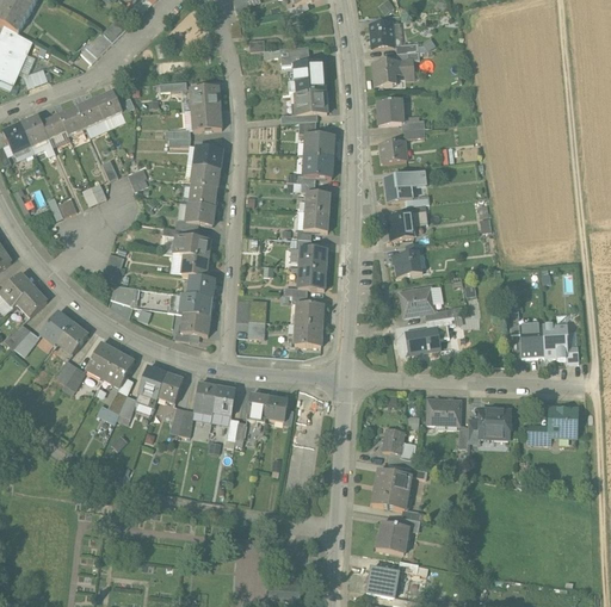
[(17,35),(35,0),(7,0),(0,13),(0,24),(5,28),(17,35)]
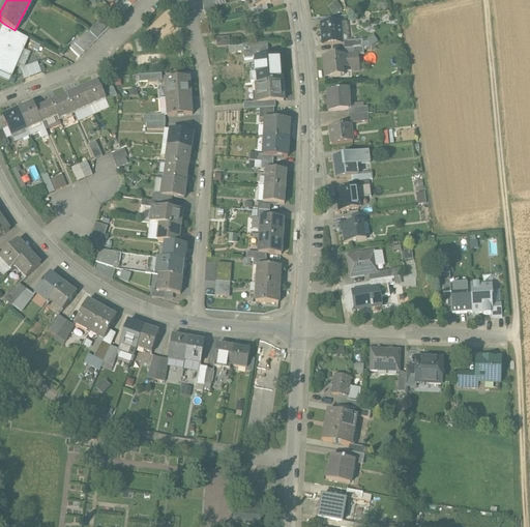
[(119,0),(112,8),(119,16),(133,3),(129,0),(119,0)]
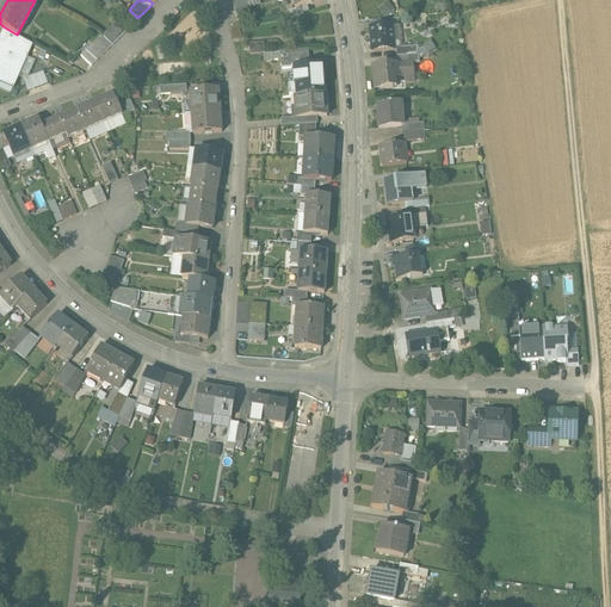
[(232,0),(236,14),(251,10),(247,0),(232,0)]
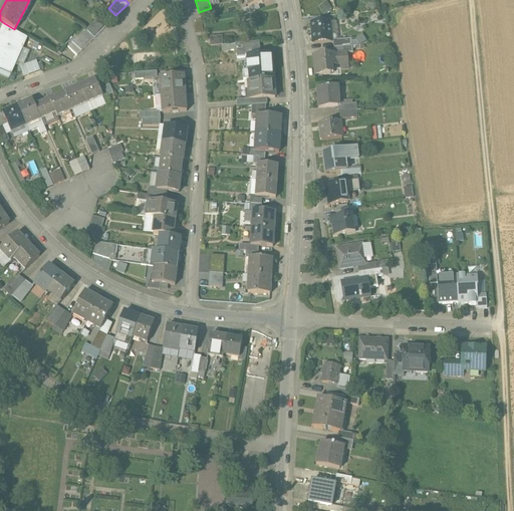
[(253,3),(249,5),(242,7),(244,13),(255,9),(253,3)]
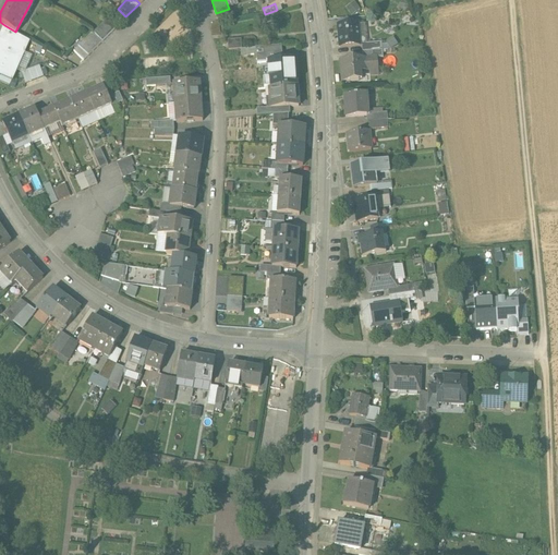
[(94,31),(102,39),(117,25),(108,16),(94,31)]
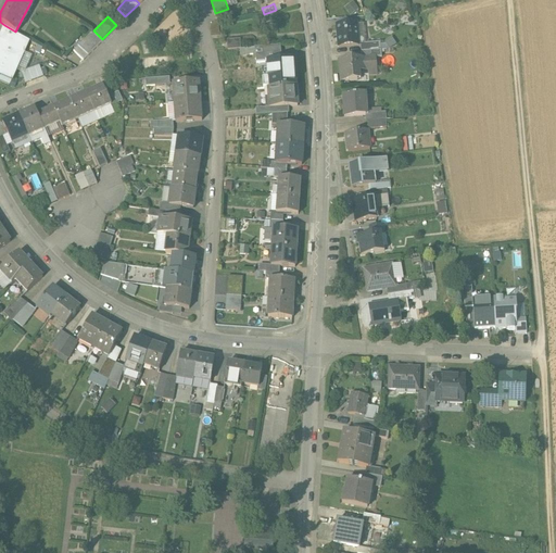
[(356,22),(337,23),(338,45),(358,44),(357,41),(356,22)]
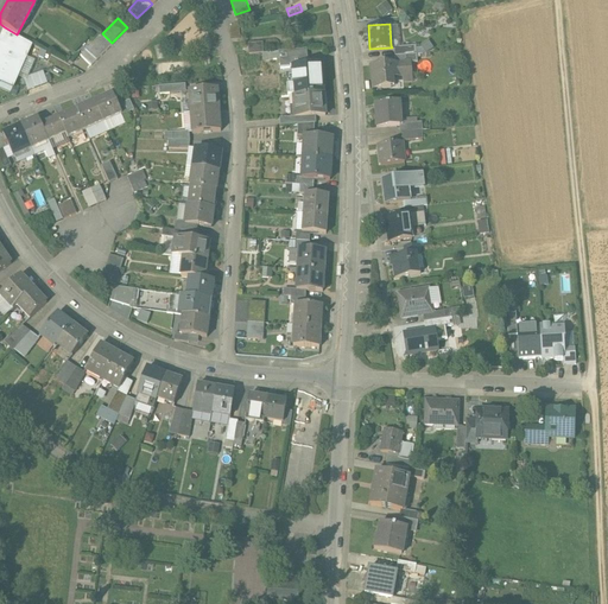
[(17,35),(5,27),(0,38),(0,78),(13,84),(31,42),(17,35)]
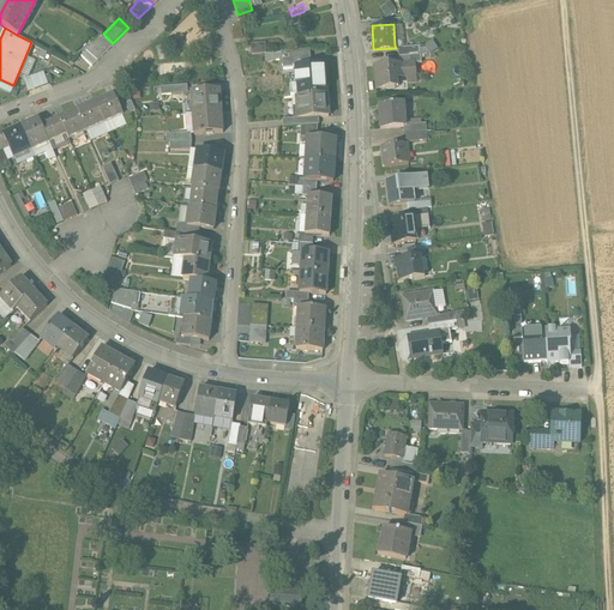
[(102,32),(80,54),(91,65),(113,43),(103,34),(102,32)]
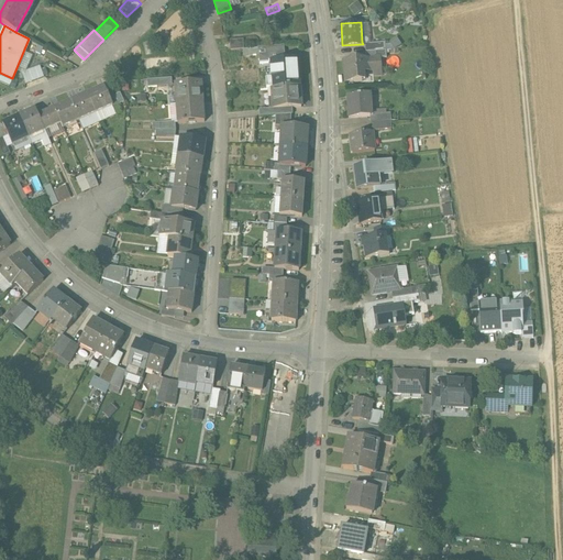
[(401,42),(397,34),(390,39),(395,46),(401,42)]
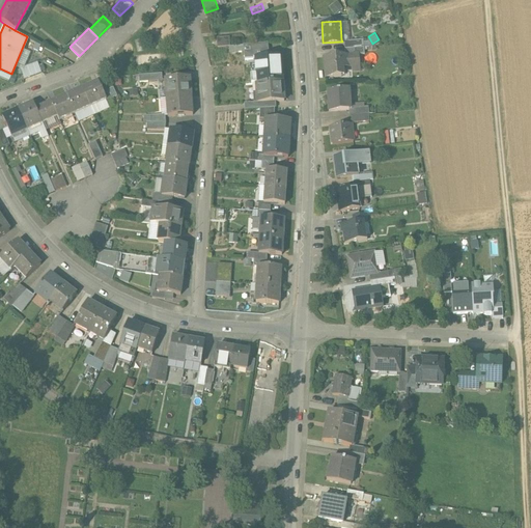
[(229,35),(217,36),(217,46),(230,45),(229,35)]
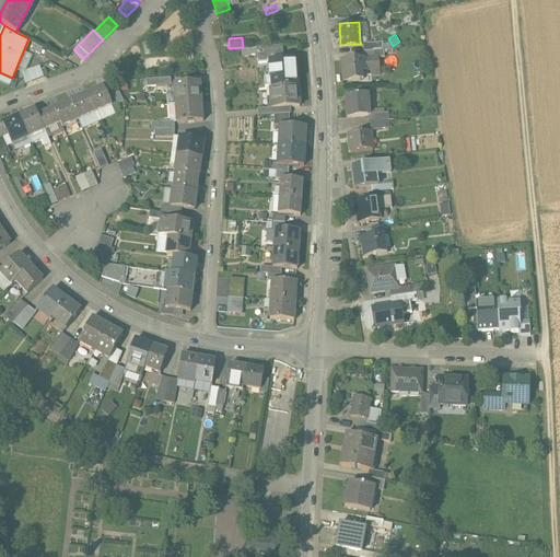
[(363,42),(363,49),(384,48),(384,41),(363,42)]
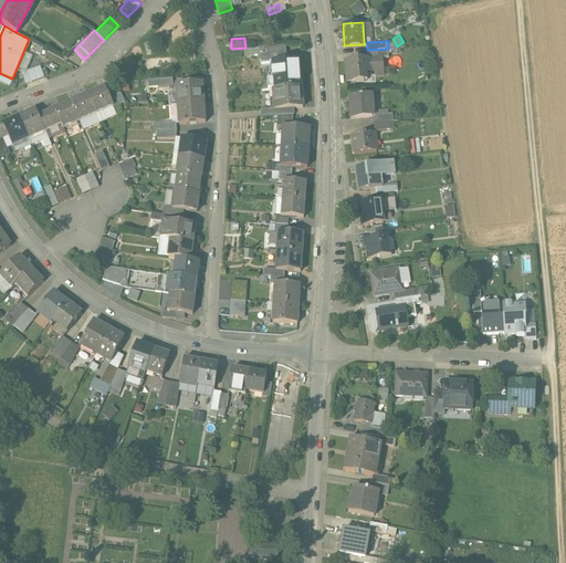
[(272,60),(282,59),(282,44),(260,47),(261,62),(273,62),(272,60)]
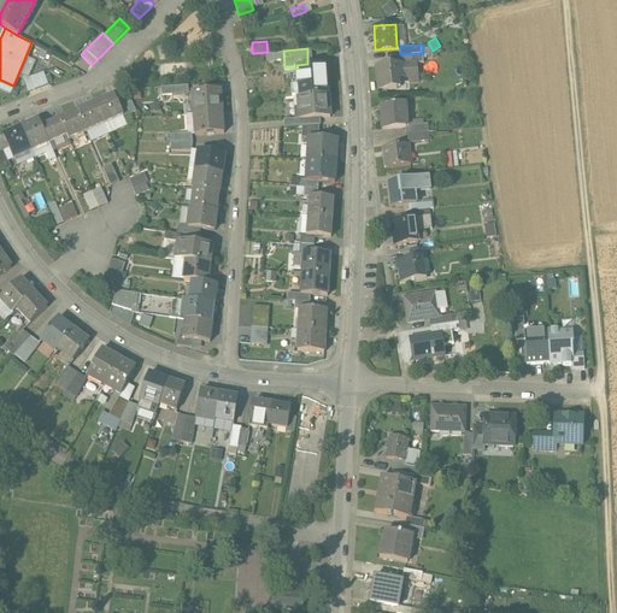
[(401,62),(377,64),(380,88),(398,87),(397,75),(418,72),(418,62),(418,60),(401,62)]
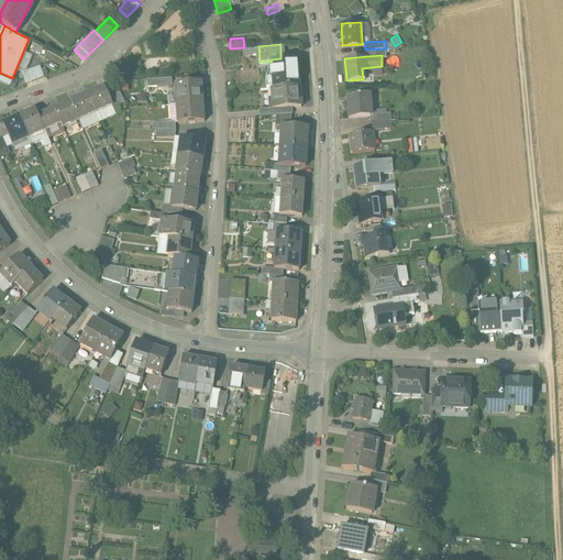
[(272,62),(273,87),(300,85),(298,57),(280,58),(271,59),(272,62)]
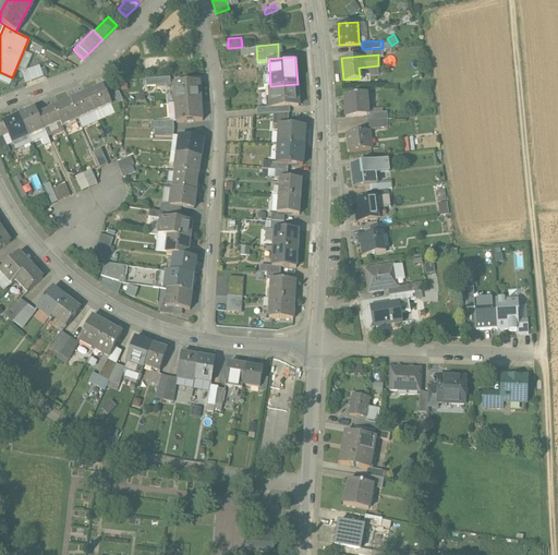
[(44,74),(39,63),(28,68),(32,79),(44,74)]
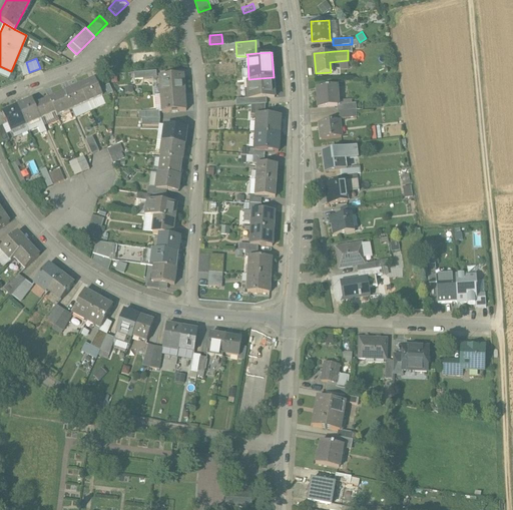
[(0,73),(8,77),(11,71),(0,66),(0,73)]
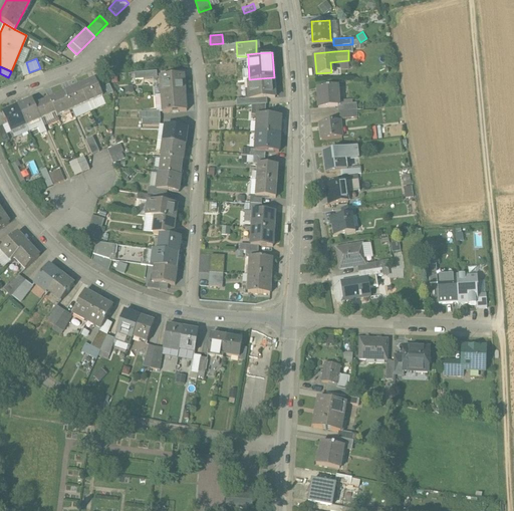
[(157,69),(134,71),(135,77),(157,76),(157,69)]
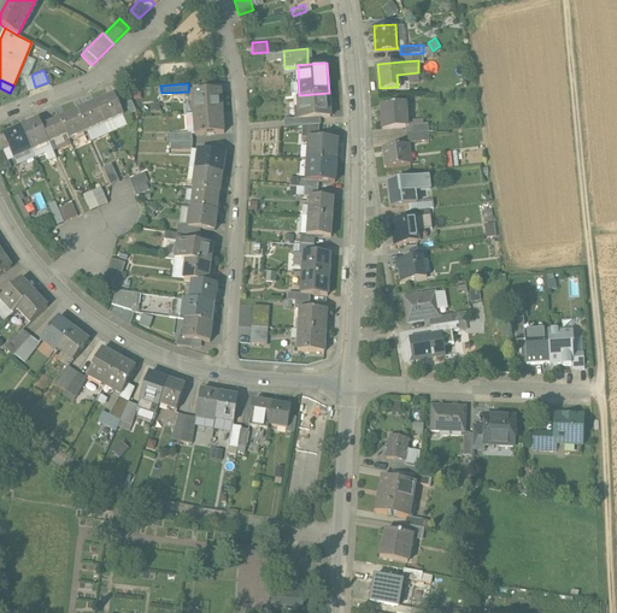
[(192,90),(193,112),(222,110),(221,88),(192,90)]
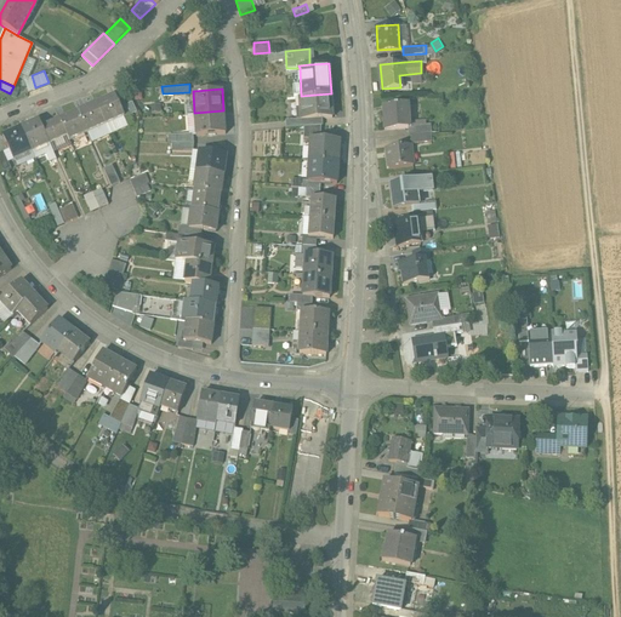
[(96,102),(106,123),(124,115),(125,114),(119,103),(115,93),(96,102)]
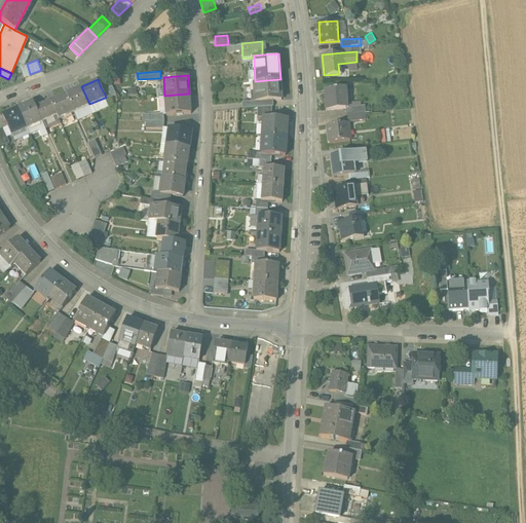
[(283,98),(280,79),(255,81),(256,99),(256,100),(273,99),(283,98)]
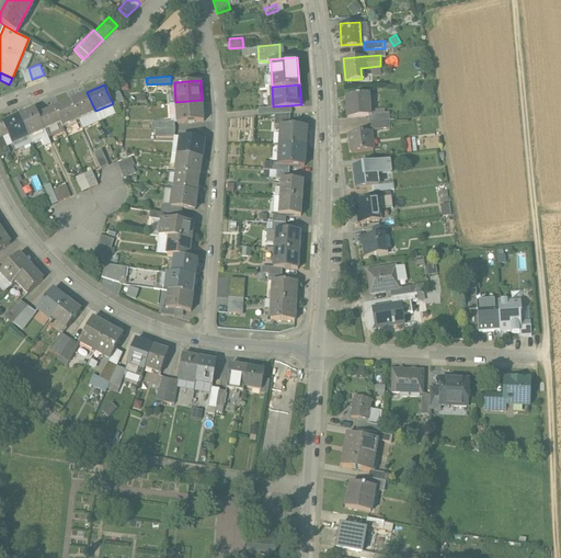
[(114,90),(107,93),(113,103),(112,104),(113,106),(121,103),(114,90)]
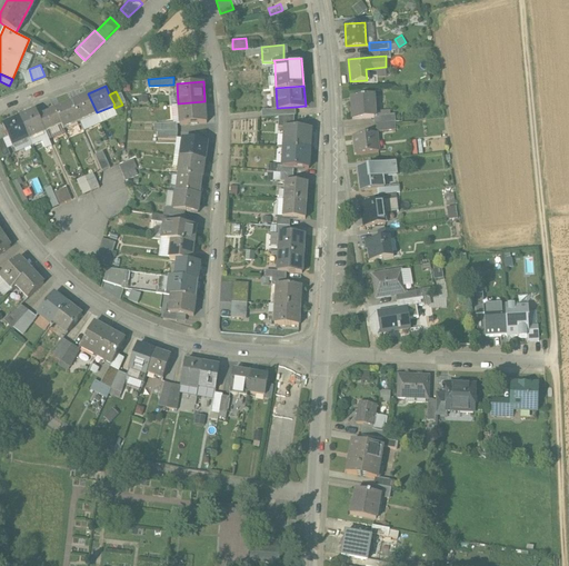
[(97,112),(88,93),(71,100),(80,120),(97,112)]
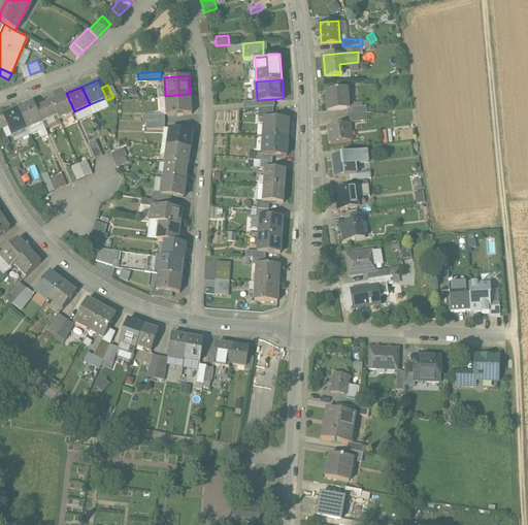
[(347,87),(326,88),(328,108),(348,107),(348,106),(348,105),(347,87)]
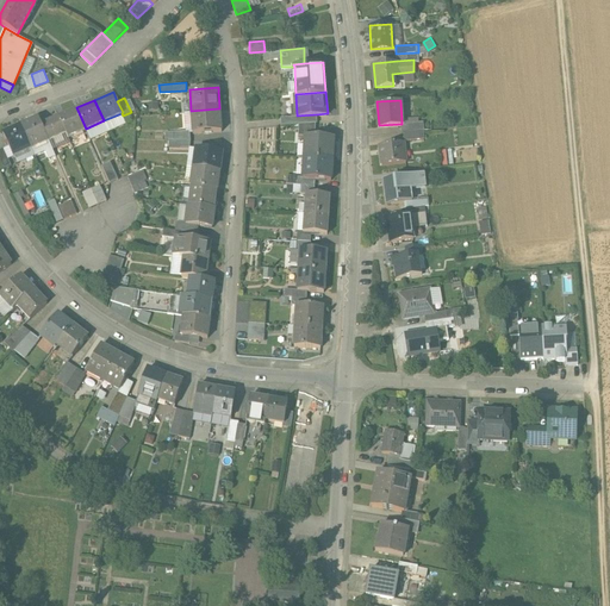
[(86,129),(76,107),(60,116),(67,131),(68,136),(86,129)]
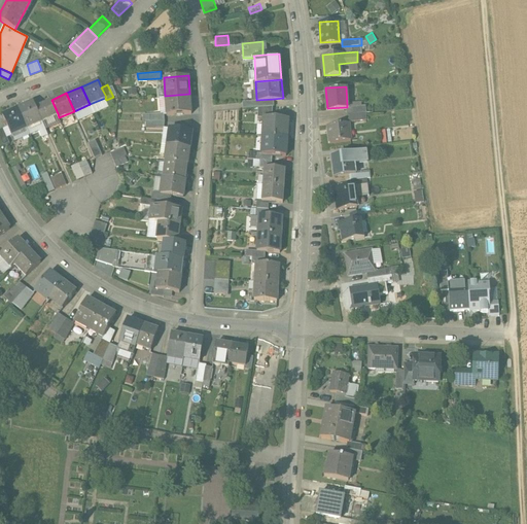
[(191,112),(189,94),(165,96),(167,114),(191,112)]
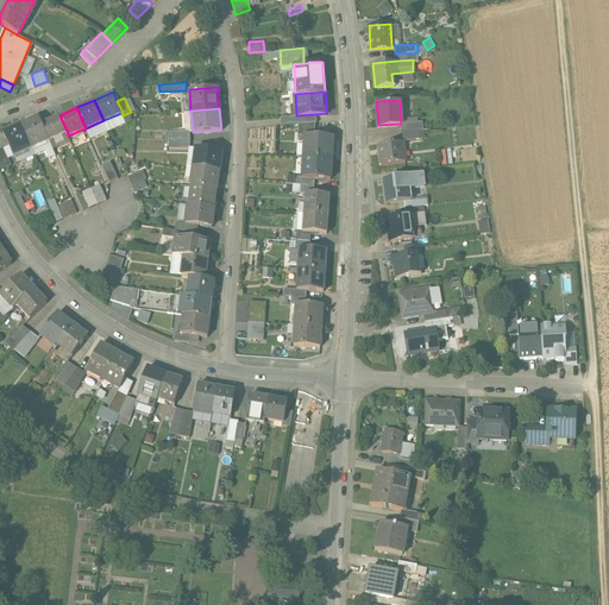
[(299,123),(315,121),(318,121),(316,114),(296,115),(296,114),(281,115),(281,124),(299,123)]
